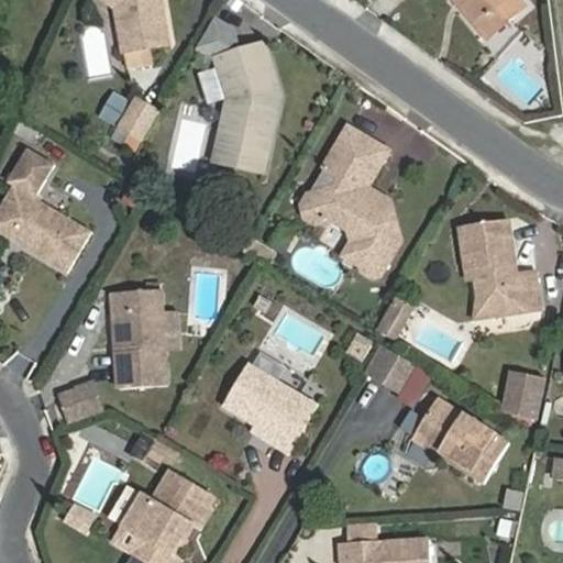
[(99,0),(100,1),(112,10),(122,55),(166,46),(158,0),(99,0)]
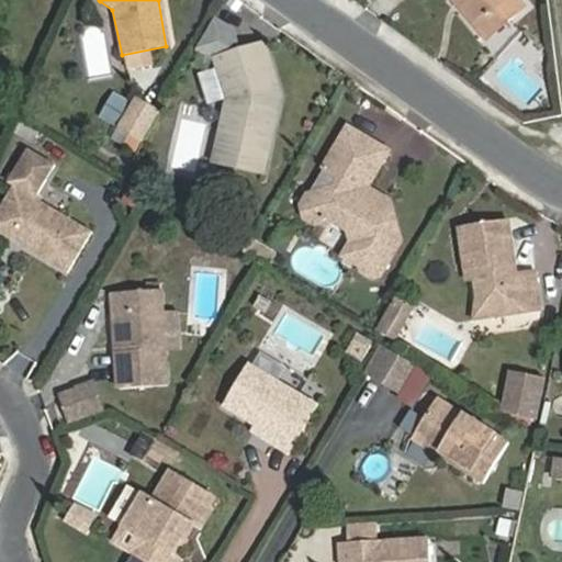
[(460,0),(481,23),(497,9),(507,20),(524,4),(519,0),(460,0)]
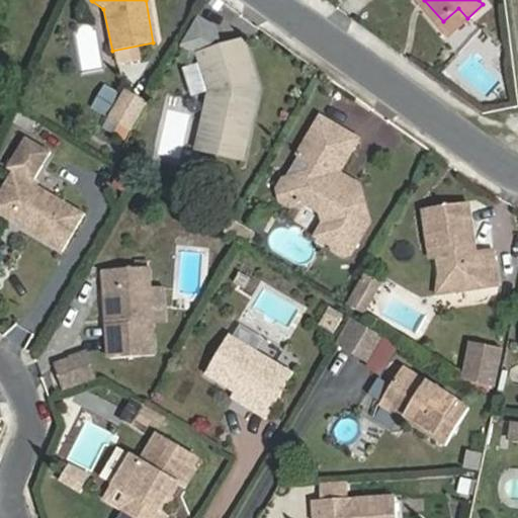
[(443,21),(452,31),(467,18),(458,8),(443,21)]
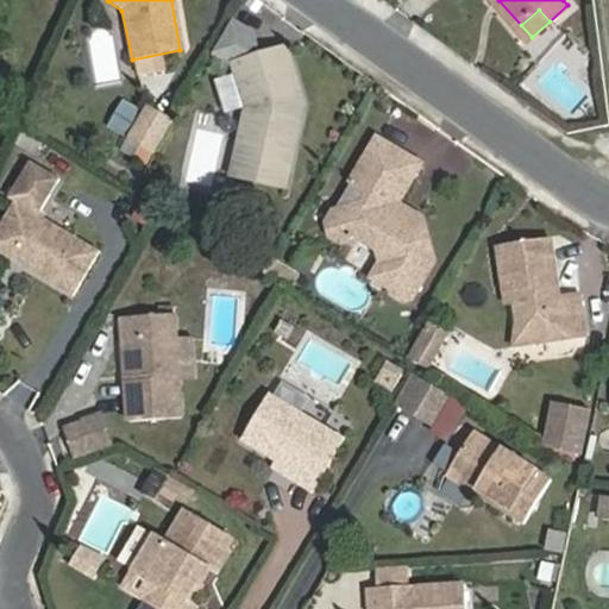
[(284,182),(299,111),(289,110),(287,98),(297,94),(281,46),(231,62),(244,105),(231,174),(284,182)]
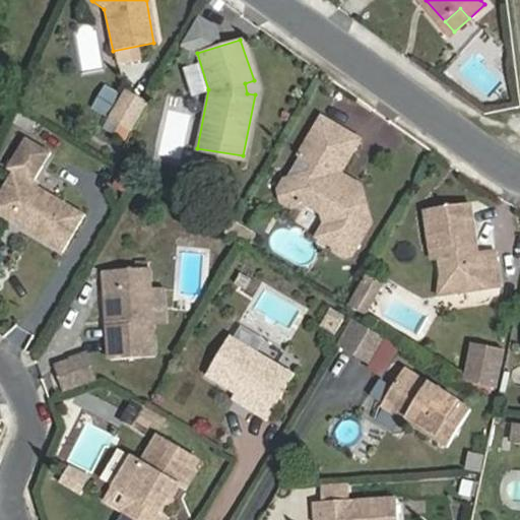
[(247,93),(255,94),(258,92),(254,80),(245,83),(247,93)]
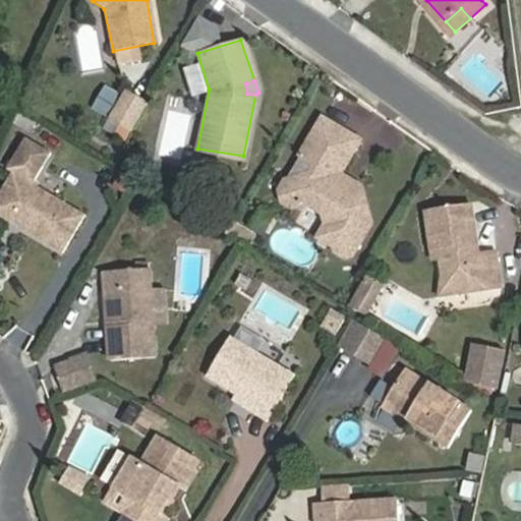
[(99,114),(107,119),(122,91),(114,87),(99,114)]
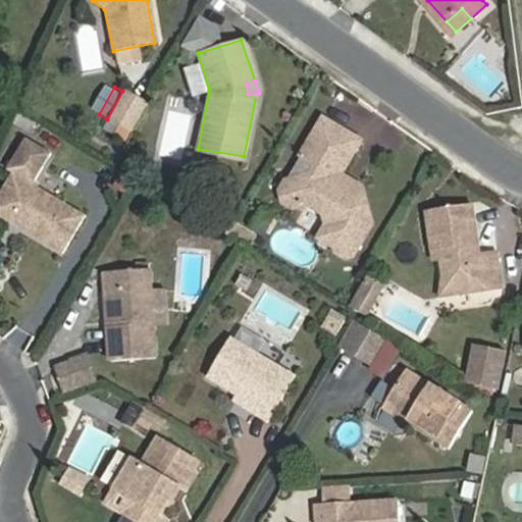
[(122,91),(107,119),(131,132),(146,104),(122,91)]
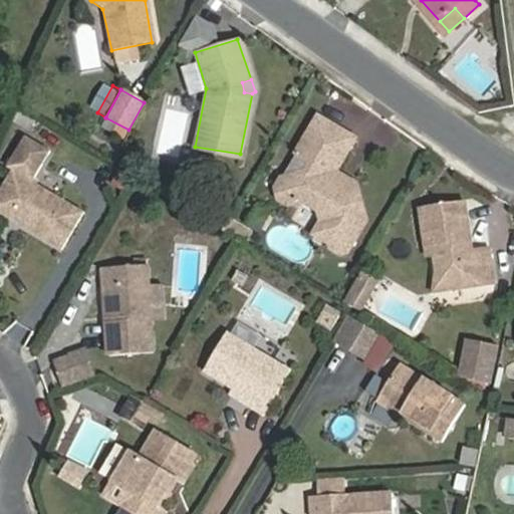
[(181,158),(188,112),(164,108),(158,154),(181,158)]
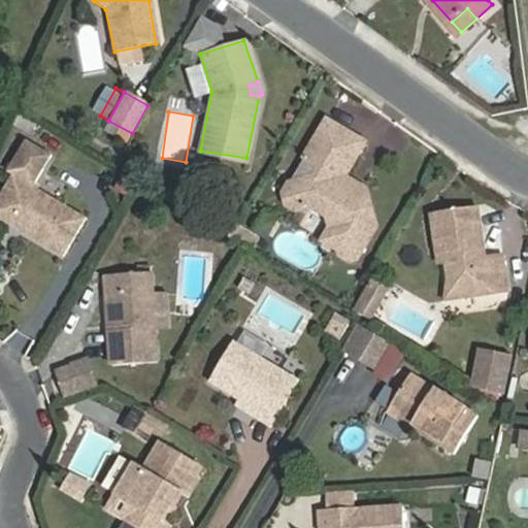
[(305,172),(287,185),(283,192),(286,204),(294,210),(307,206),(326,217),(331,227),(330,232),(344,240),(345,248),(355,254),(364,251),(384,218),(364,189),(341,176),(362,141),(326,120),(304,156),(314,162),(305,172)]
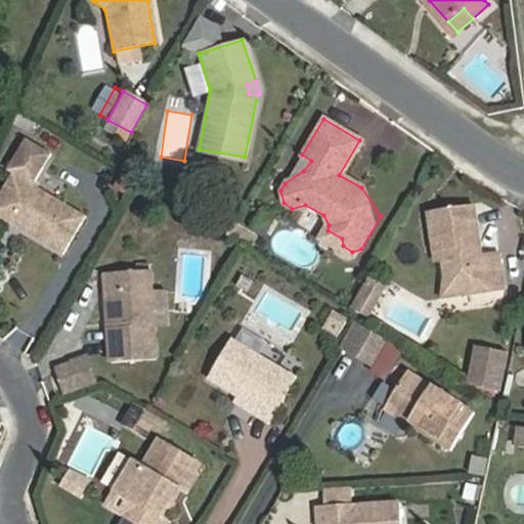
[(84,214),(11,173),(0,192),(0,215),(61,252),(84,214)]
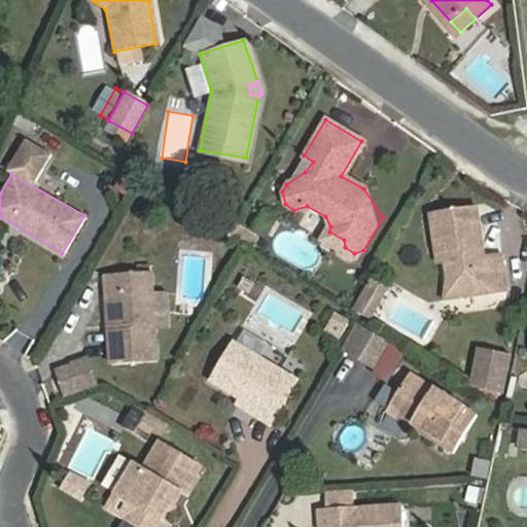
[(489,285),(490,291),(507,288),(500,251),(487,253),(478,204),(430,212),(437,251),(445,250),(447,260),(449,278),(464,288),(489,285)]
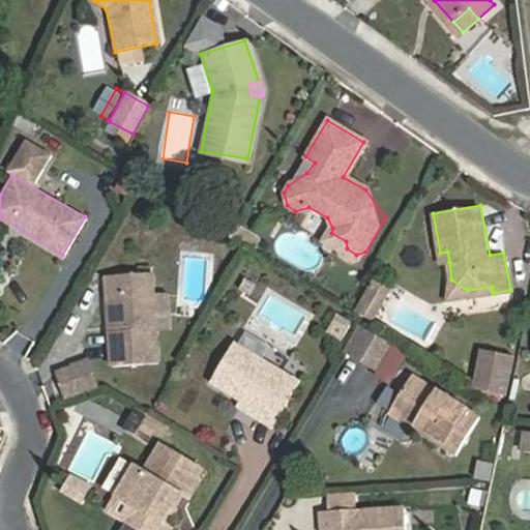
[(232,241),(257,251),(262,235),(237,226),(232,241)]
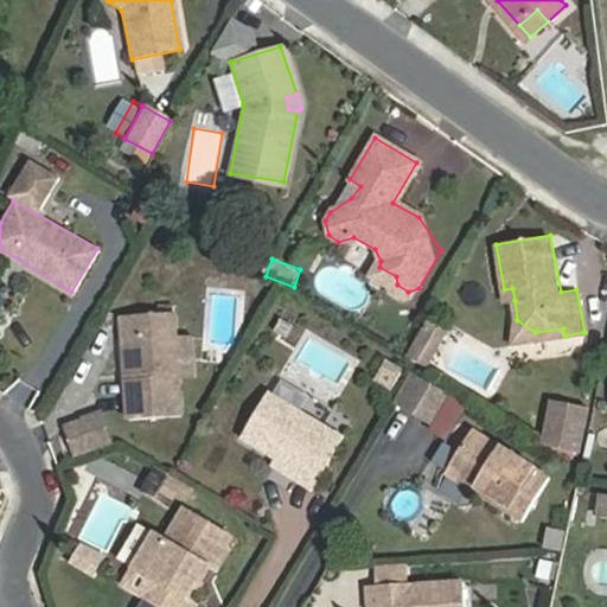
[(505,301),(515,300),(512,288),(504,289),(505,301)]
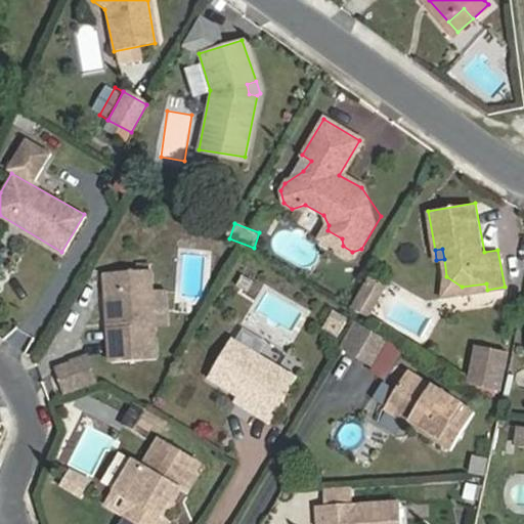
[(116,324),(110,325),(112,359),(156,356),(154,322),(150,289),(149,267),(105,270),(106,286),(114,286),(116,324)]
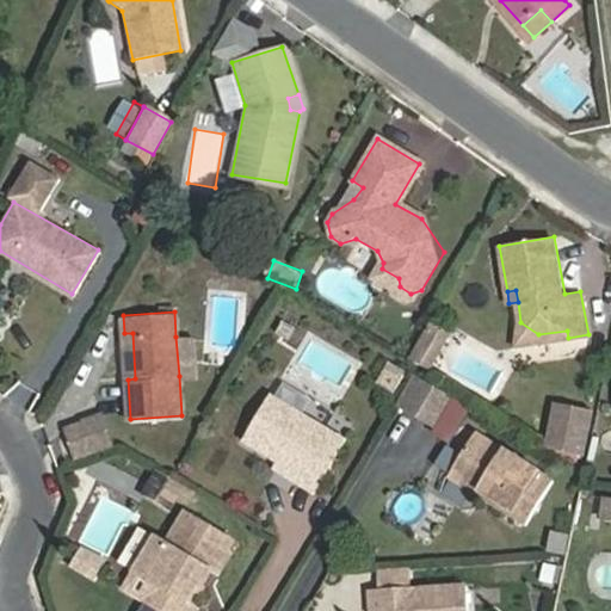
[(516,347),(568,338),(567,331),(538,334),(520,322),(512,323),(516,347)]
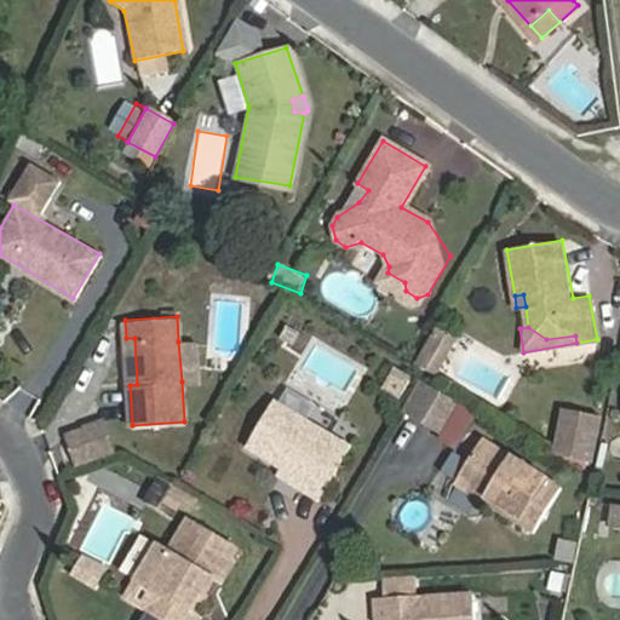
[(126,338),(130,385),(137,384),(135,338),(126,338)]
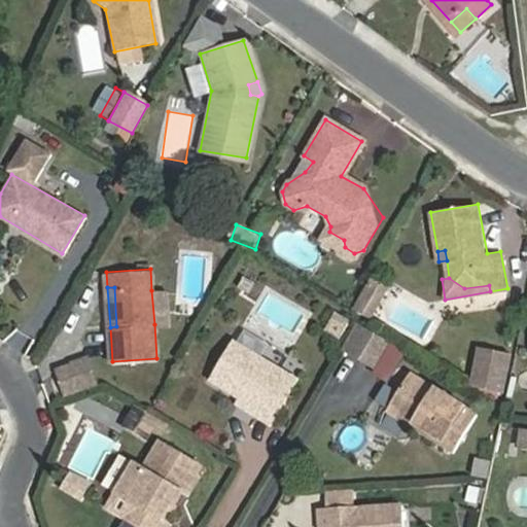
[(151,290),(154,324),(170,323),(167,289),(151,290)]
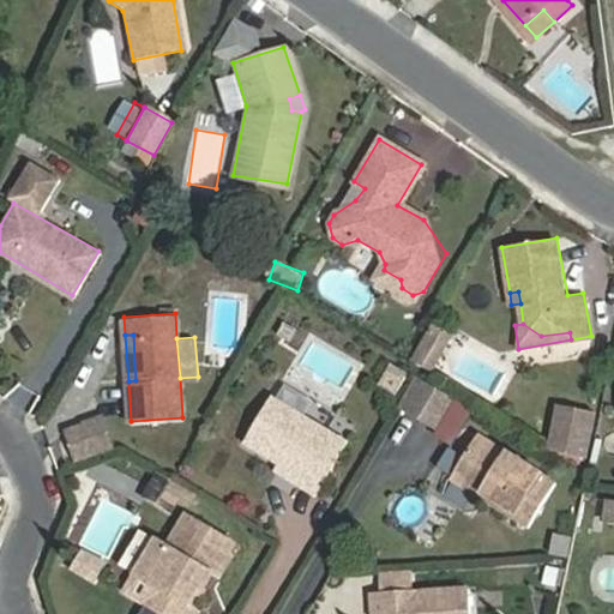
[(455,398),(419,378),(401,408),(437,429),(455,398)]
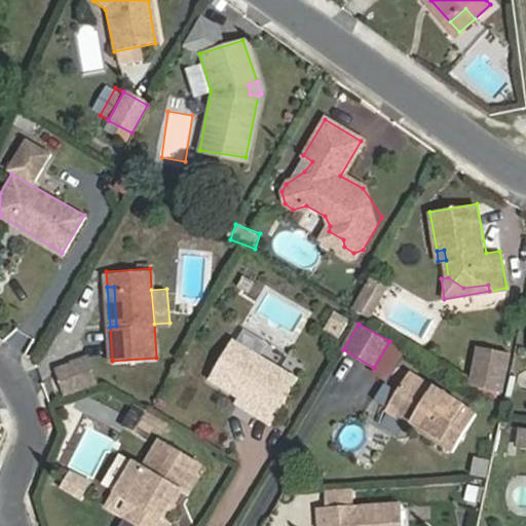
[(297,375),(233,338),(211,375),(258,403),(253,412),(269,421),(297,375)]
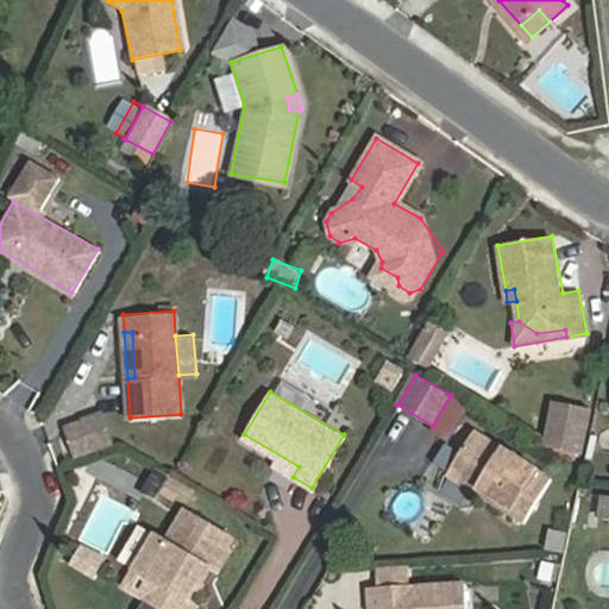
[(591,410),(559,405),(551,441),(583,449),(591,410)]
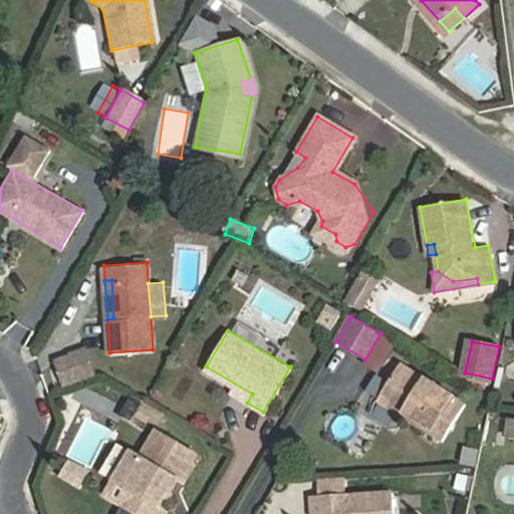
[(57,361),(66,384),(94,373),(85,350),(57,361)]
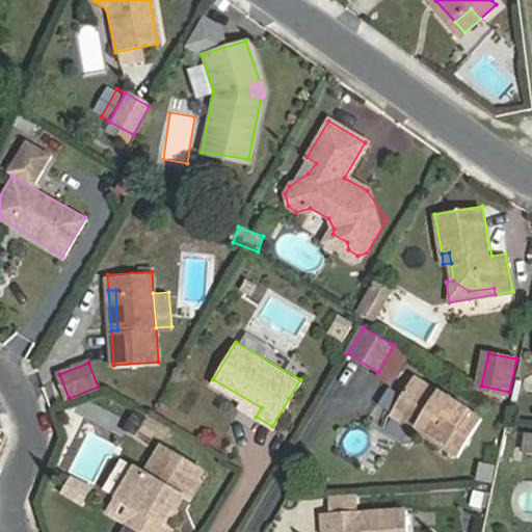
[(482,417),(416,375),(393,414),(458,455),(482,417)]
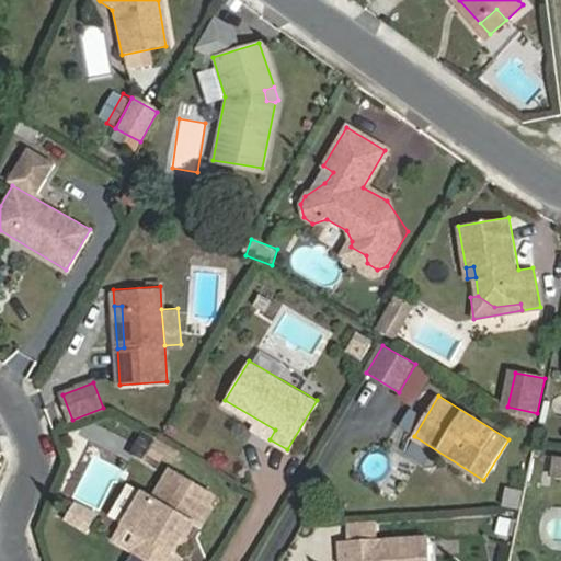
[(196,527),(207,507),(216,493),(172,468),(163,482),(156,496),(144,490),(115,541),(148,560),(184,560),(185,560),(179,556),(196,527)]
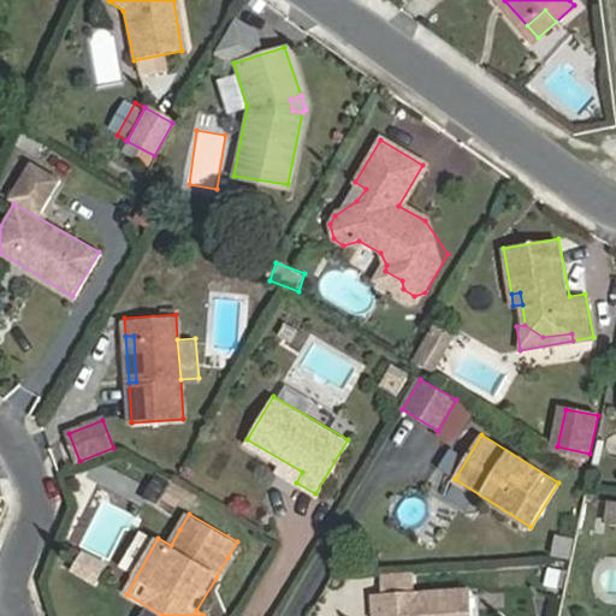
[(81,551),(69,574),(95,587),(107,566),(81,551)]
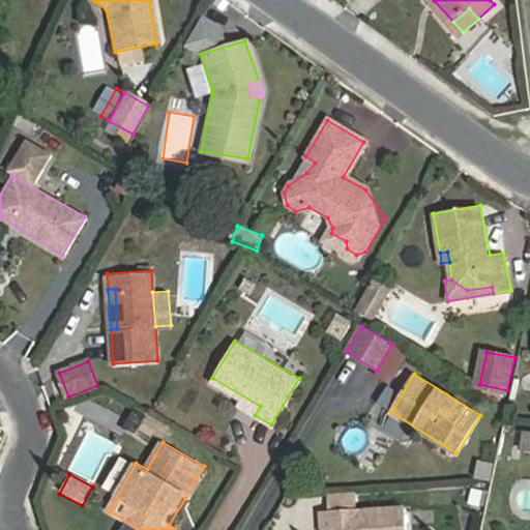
[(202,482),(196,479),(185,498),(190,500),(202,482)]
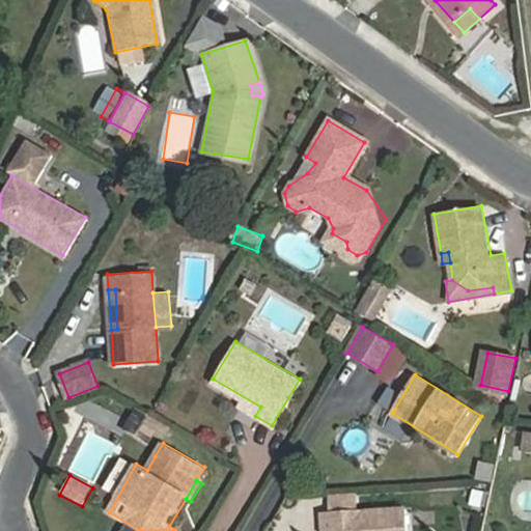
[(409,530),(408,507),(324,513),(325,530),(409,530)]
